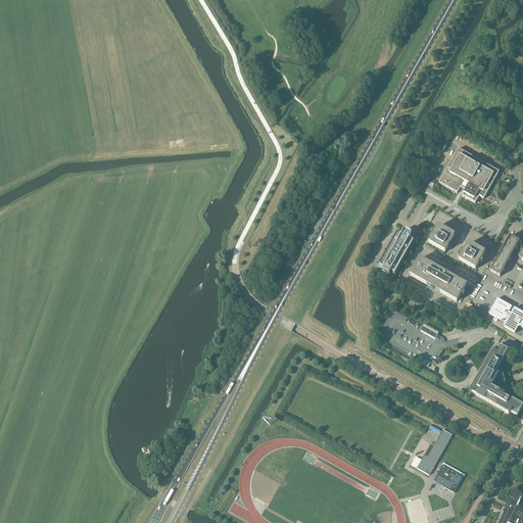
[(464,193),(462,196),(475,204),(479,197),(483,199),(498,173),(459,149),(439,184),(457,194),(459,191),(464,193)]
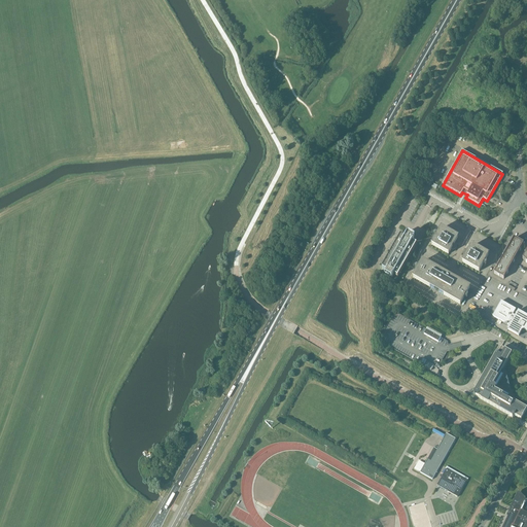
[(431,245),(448,254),(458,238),(442,229),(431,245)]
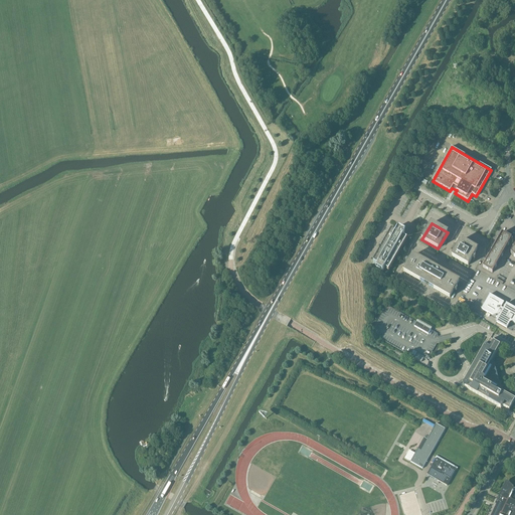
[(375,261),(379,263),(376,268),(383,272),(384,270),(388,272),(406,239),(405,238),(406,231),(405,231),(402,236),(398,233),(399,232),(397,230),(394,236),(390,233),(375,261)]
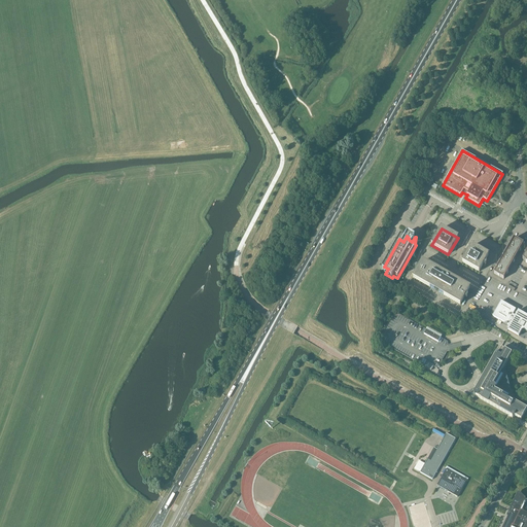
[(514,239),(506,250),(517,256),(520,251),(521,249),(523,244),(514,239)]
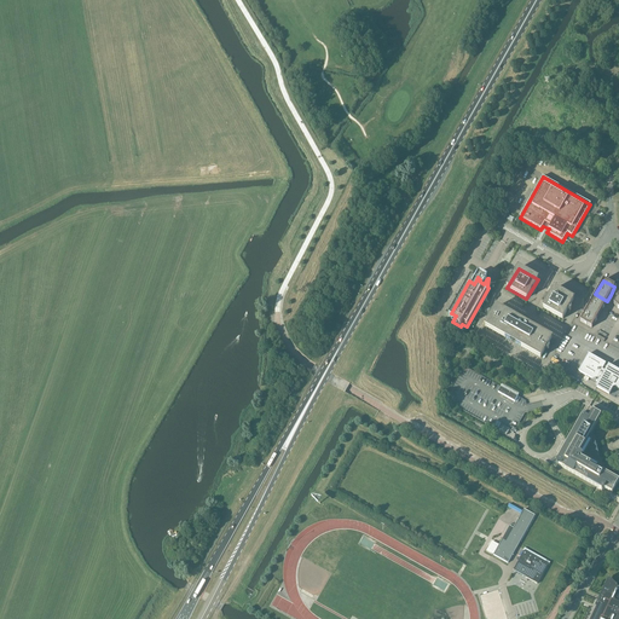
[(543,308),(562,319),(573,300),(554,289),(543,308)]
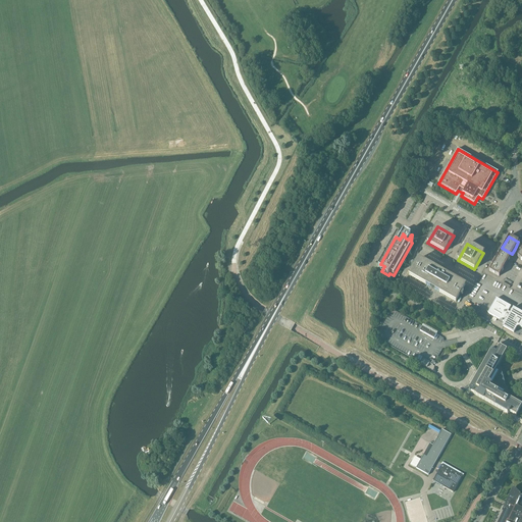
[(502,248),(496,259),(506,265),(508,260),(509,260),(510,259),(509,258),(512,254),(502,248)]
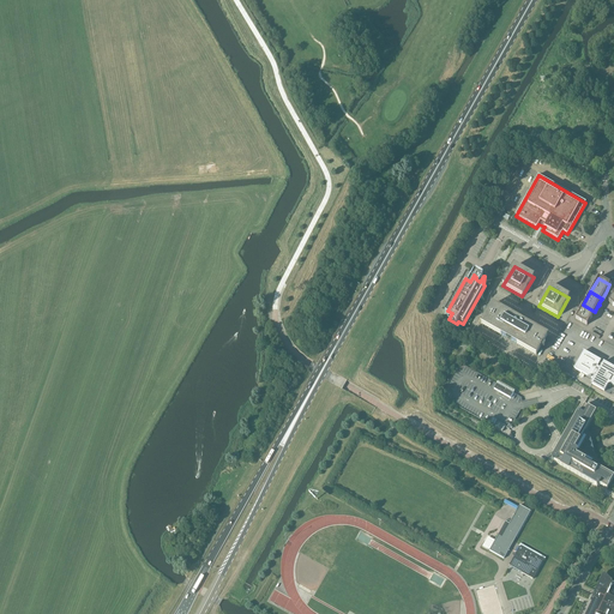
[(547,336),(492,305),(481,324),(536,355),(547,336)]
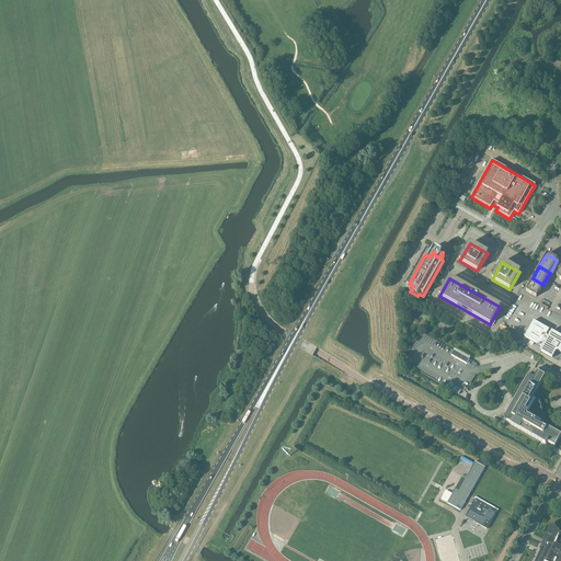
[(544,285),(533,278),(526,292),(536,297),(539,292),(540,293),(541,290),(540,290),(544,285)]
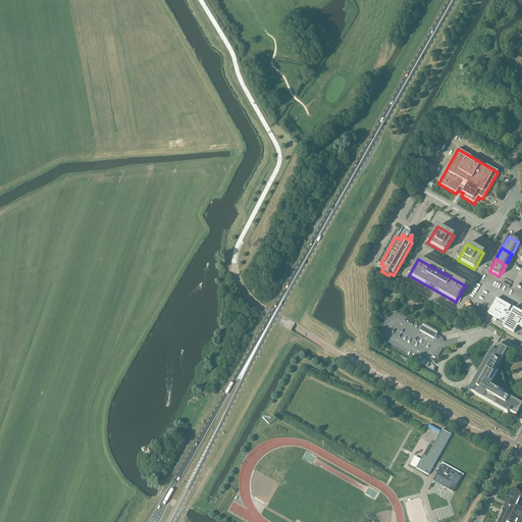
[(515,331),(517,328),(518,329),(520,328),(521,328),(521,313),(513,308),(513,309),(511,308),(511,307),(497,299),(487,313),(498,319),(497,319),(503,322),(505,323),(503,326),(514,333),(515,331)]
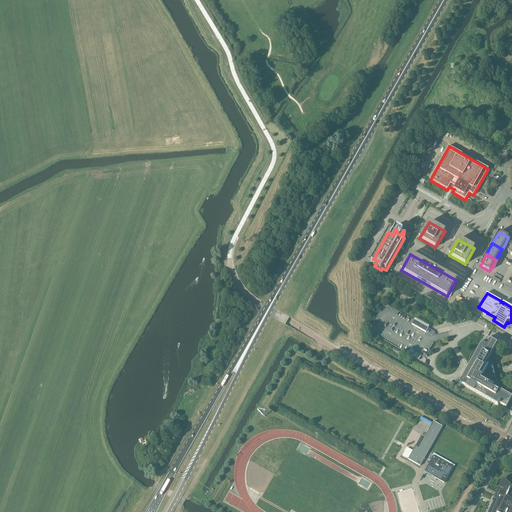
[(381,307),(370,327),(372,334),(412,356),(419,360),(421,356),(425,359),(434,342),(435,335),(435,332),(428,328),(429,326),(415,318),(414,321),(388,305),(381,307)]
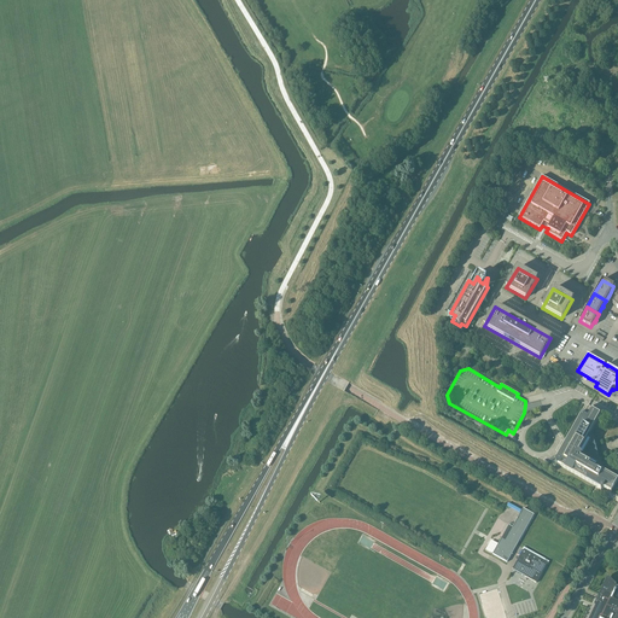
[(555,461),(555,462),(557,464),(557,465),(558,465),(601,489),(601,490),(602,490),(602,489),(604,489),(611,493),(617,481),(602,472),(598,456),(601,455),(599,449),(596,450),(592,431),(600,415),(588,409),(583,417),(582,415),(581,417),(577,423),(576,421),(558,452),(560,453),(557,460),(555,461)]
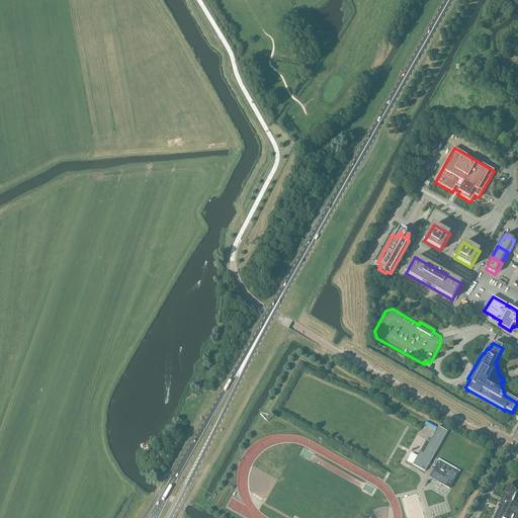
[(421,451),(413,464),(424,470),(425,471),(433,458),(447,432),(438,426),(430,442),(429,442),(426,440),(422,448),(421,451)]
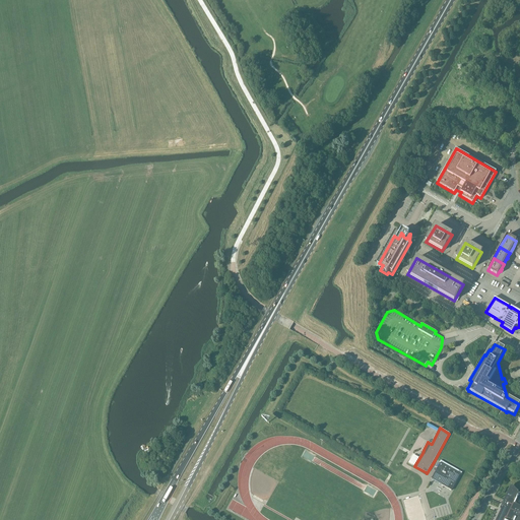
[(436,470),(431,479),(451,491),(460,474),(440,463),(438,467),(435,468),(436,468),(436,470)]
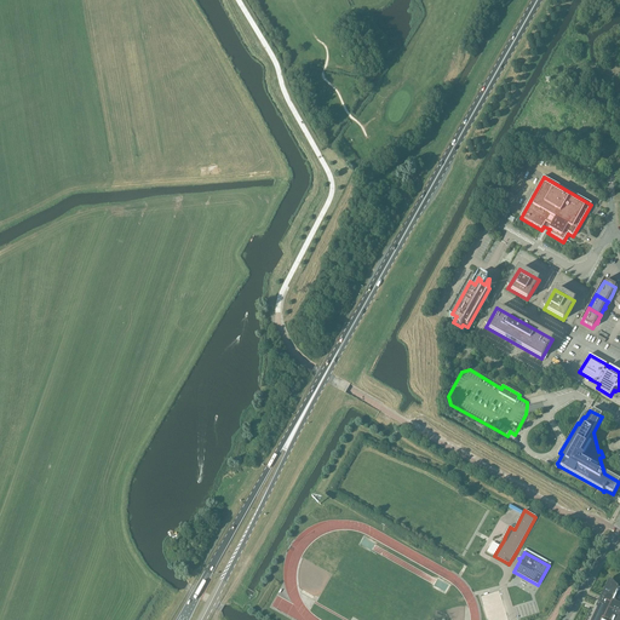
[(619,587),(615,586),(610,581),(600,603),(598,602),(597,606),(596,608),(597,608),(591,619),(619,619),(619,589),(618,589),(619,587)]
